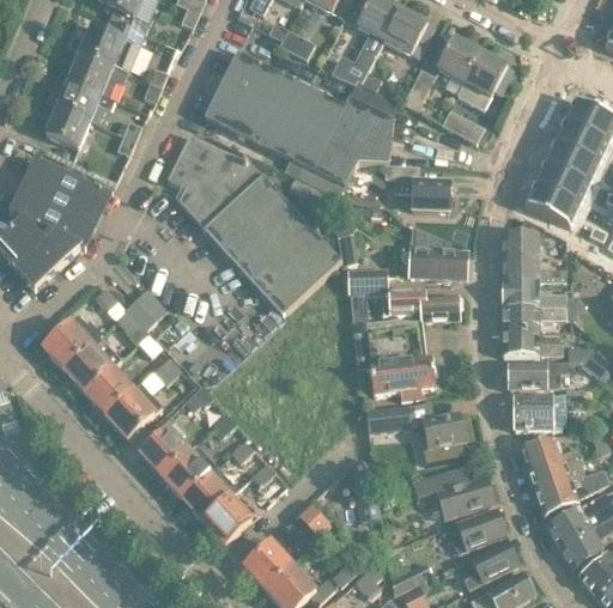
[(133,16),(139,0),(102,0),(101,2),(133,16)]
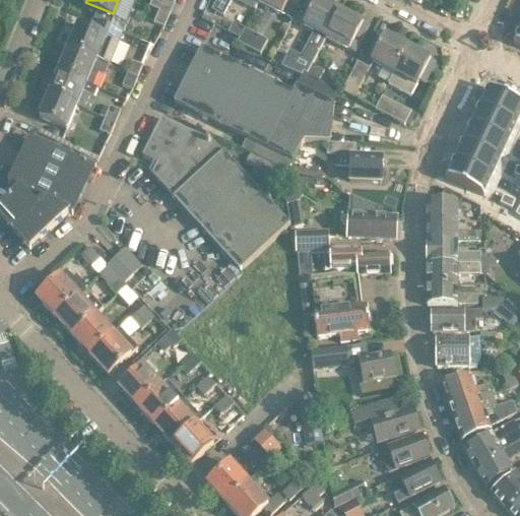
[(158,7),(169,11),(173,0),(150,0),(149,2),(158,6),(158,7)]
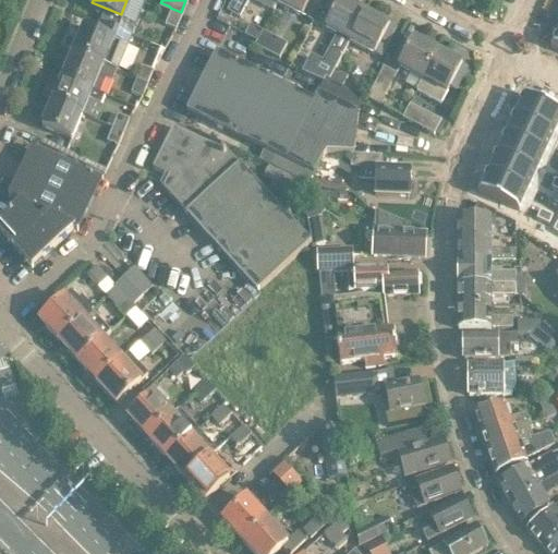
[(233,23),(238,14),(245,0),(230,0),(226,8),(221,17),(233,23)]
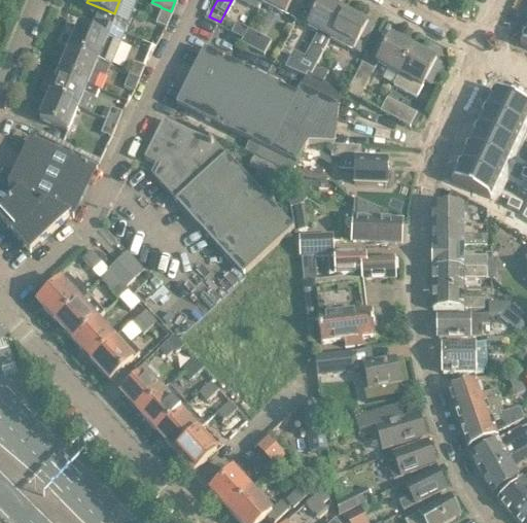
[(264,0),(283,11),(289,0),(264,0)]
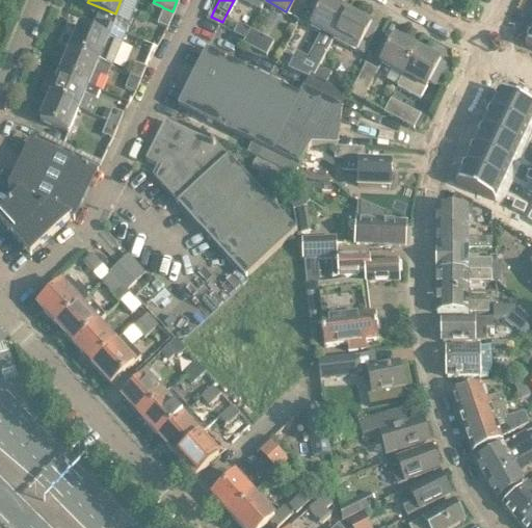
[(310,24),(321,30),(307,57),(294,51),(287,66),(309,76),(310,73),(313,75),(334,36),(348,9),(330,0),(322,0),(310,24)]
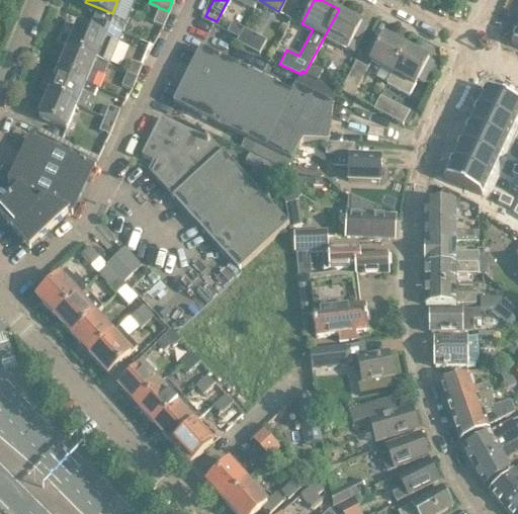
[(168,11),(158,7),(153,19),(163,23),(168,11)]
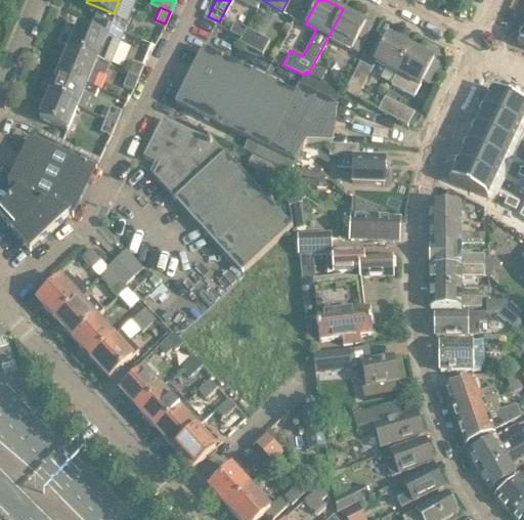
[(369,25),(364,22),(364,20),(343,9),(329,36),(351,47),(352,45),(357,48),(369,25)]
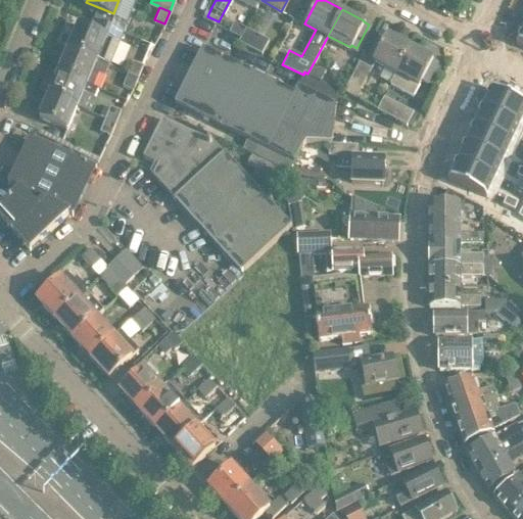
[(78,21),(67,45),(107,61),(121,29),(92,17),(89,27),(78,21)]
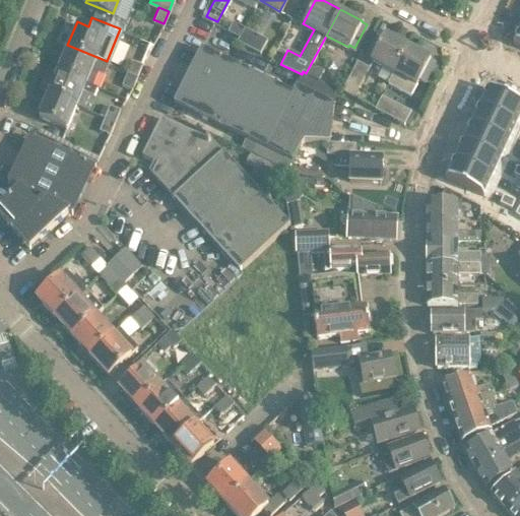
[(226,28),(239,35),(245,24),(233,18),(226,28)]
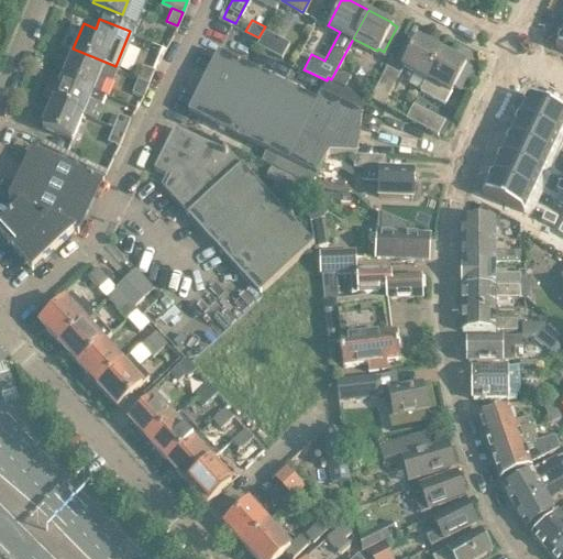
[(258,37),(257,39),(256,42),(280,54),(288,40),(265,26),(258,37)]
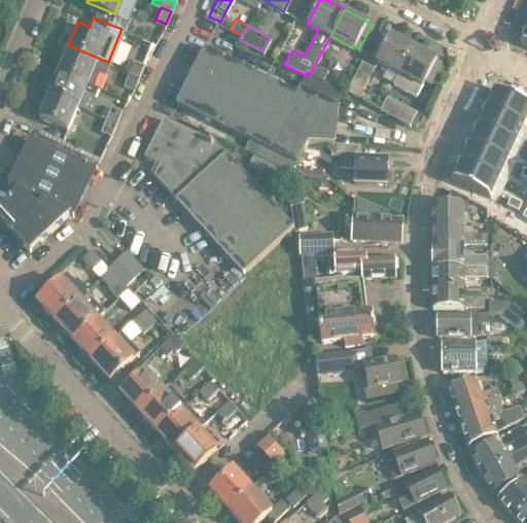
[(398,72),(413,45),(390,33),(376,60),(397,71),(398,72)]
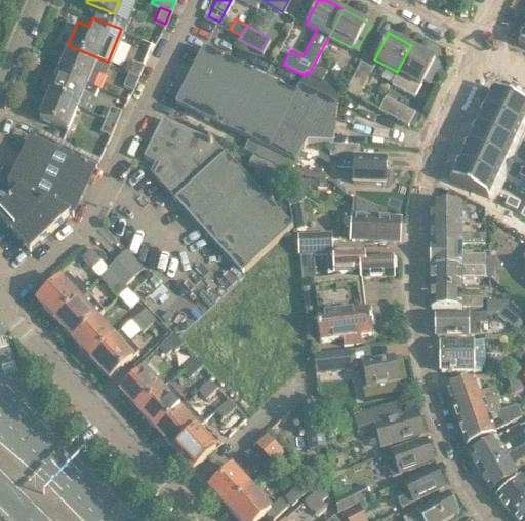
[(68,45),(58,69),(86,80),(92,83),(97,70),(104,73),(108,62),(68,45)]
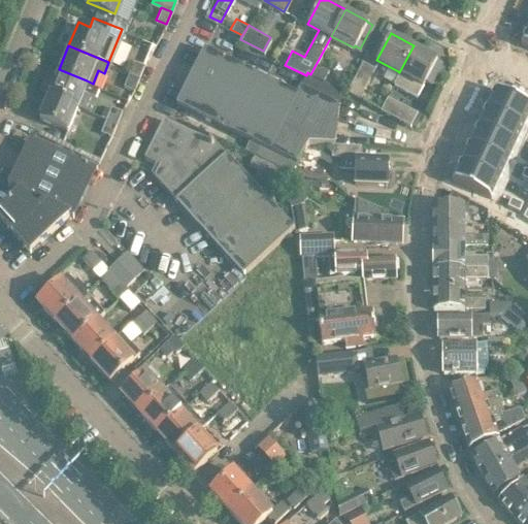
[(440,61),(436,59),(436,57),(414,45),(399,72),(398,71),(393,82),(417,94),(422,84),(423,85),(426,77),(429,79),(440,61)]
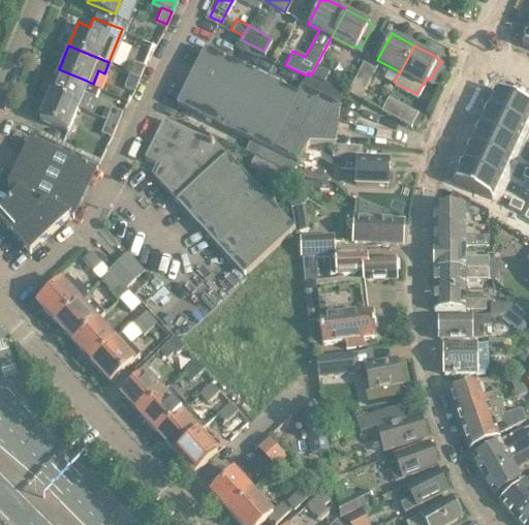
[(297,93),(204,48),(177,102),(296,161),(307,142),(336,141),(340,89),(311,74),(308,72),(307,75),(302,86),(301,86),(297,93)]
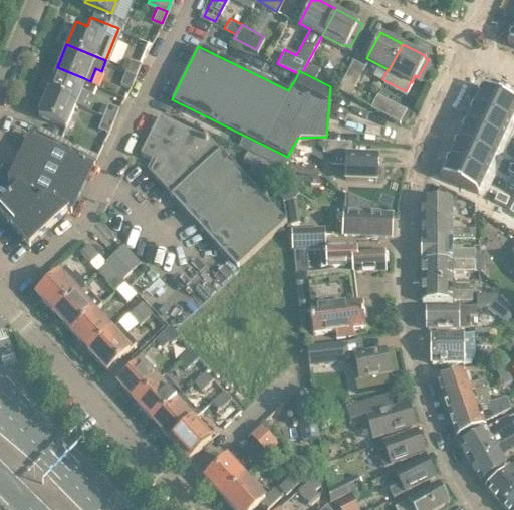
[(125,68),(127,69),(136,73),(141,61),(131,56),(125,68)]
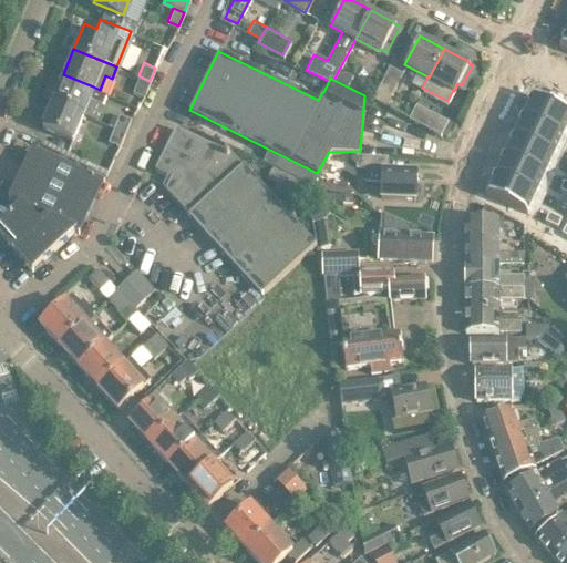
[(341,67),(333,80),(346,85),(352,72),(341,67)]
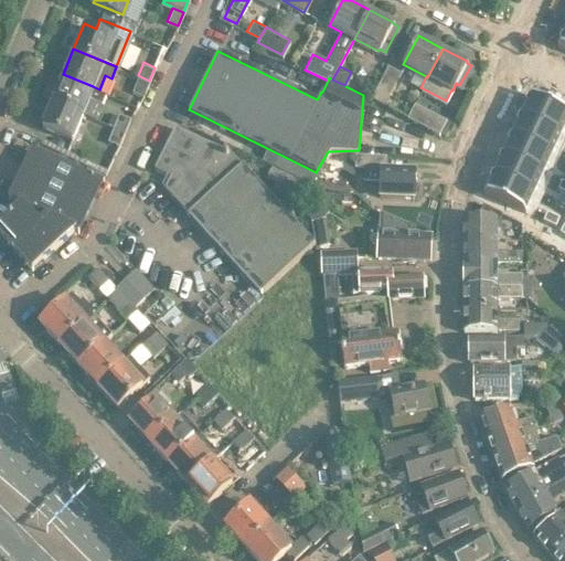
[(398,72),(387,66),(372,96),(383,102),(398,72)]
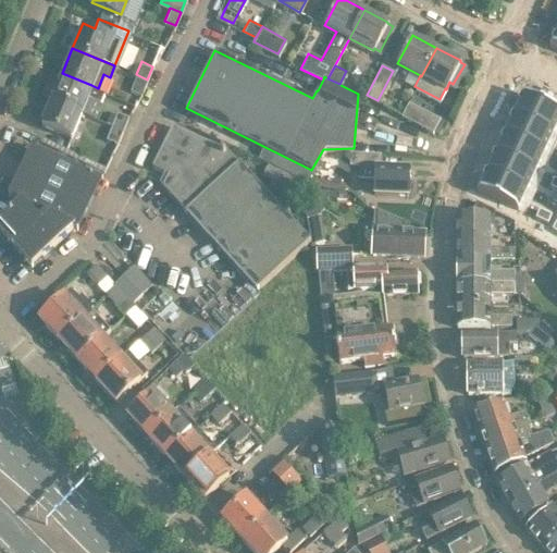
[(82,110),(91,85),(62,73),(51,98),(82,110)]
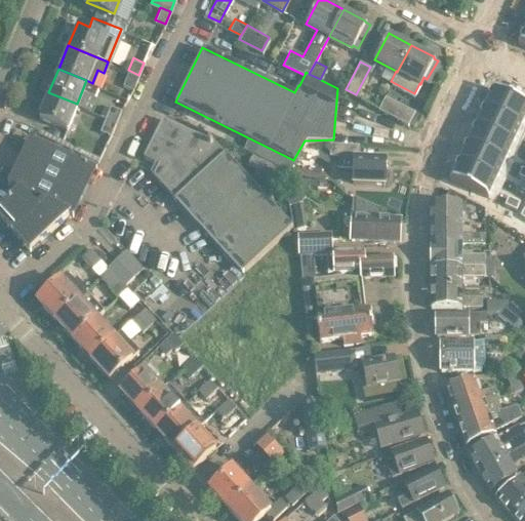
[(122,83),(132,87),(138,75),(130,71),(128,70),(122,83)]
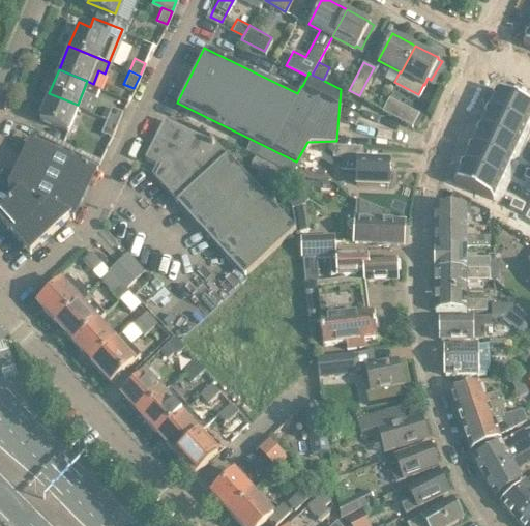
[(529,100),(496,85),(487,104),(526,122),(529,113),(529,100)]
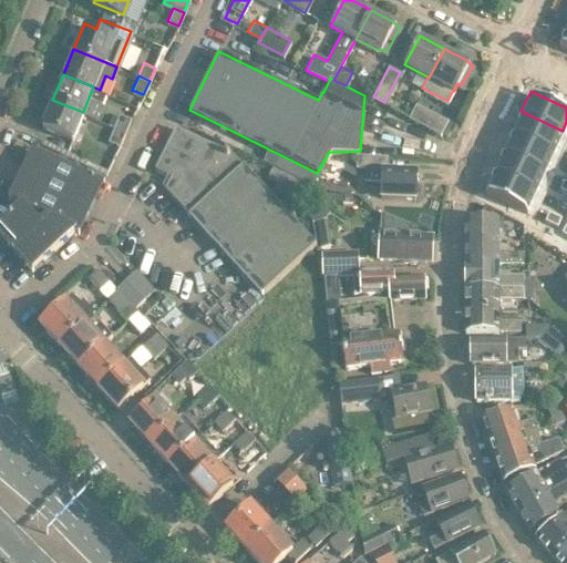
[(52,100),(42,124),(73,137),(83,112),(52,100)]
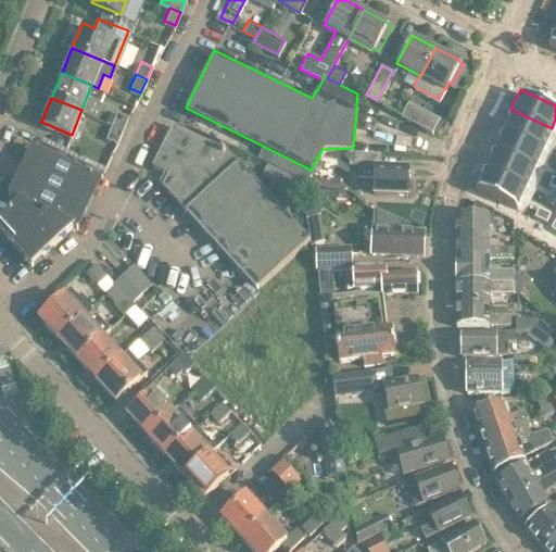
[(407,101),(402,114),(433,129),(440,116),(407,101)]
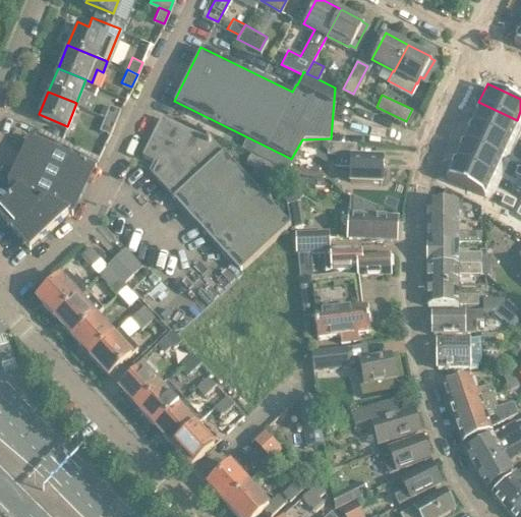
[(478,102),(470,120),(509,137),(517,120),(478,102)]
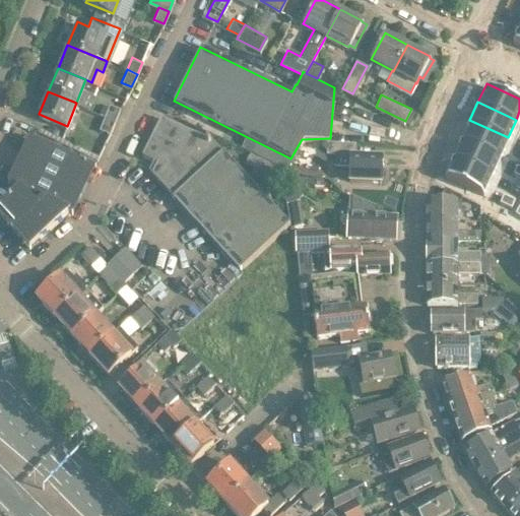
[(105,115),(107,115),(115,119),(119,107),(110,103),(105,115)]
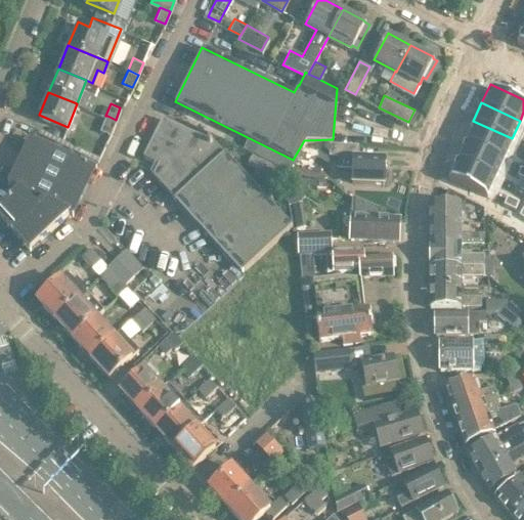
[(99,128),(110,132),(112,128),(116,120),(107,116),(105,116),(99,128)]
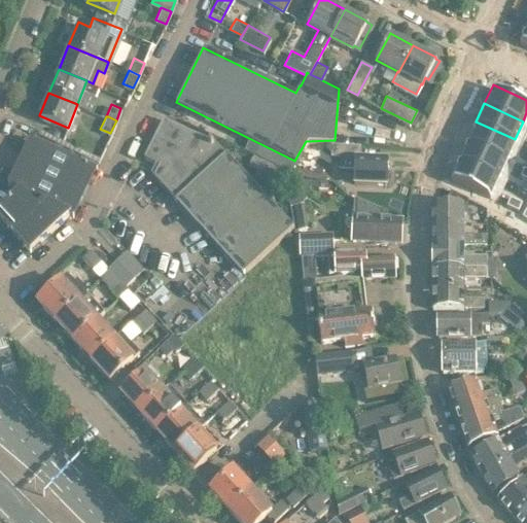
[(205,138),(185,129),(162,118),(142,157),(156,164),(151,174),(241,272),(292,225),(214,141),(213,142),(211,139),(208,141),(205,138)]
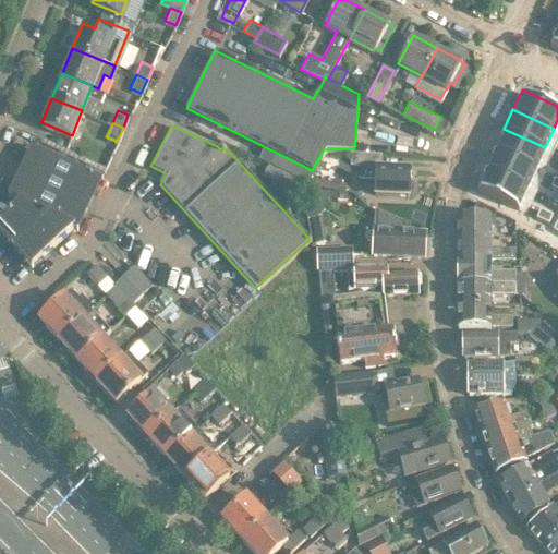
[(504,129),(495,147),(536,167),(545,147),(504,129)]
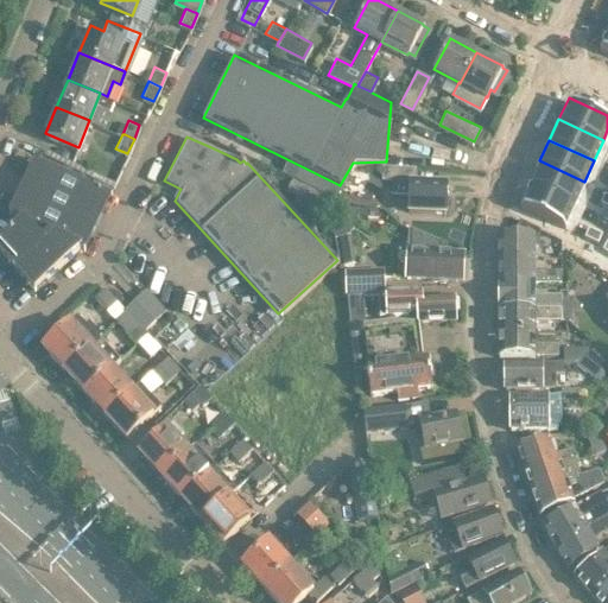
[(83,247),(111,190),(36,154),(8,211),(21,217),(80,246),(83,247)]
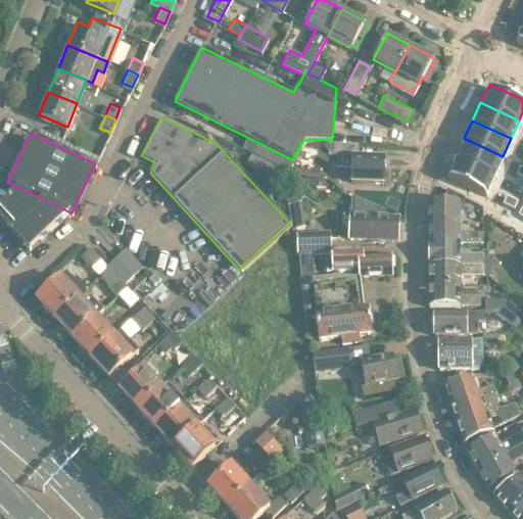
[(464,138),(456,155),(494,174),(503,156),(464,138)]
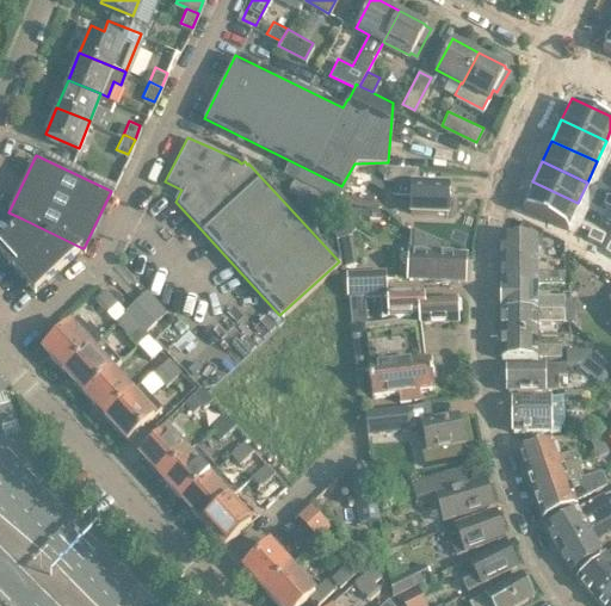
[(449,211),(450,181),(414,179),(414,166),(384,165),(383,178),(394,179),(394,191),(409,192),(409,209),(449,211)]
